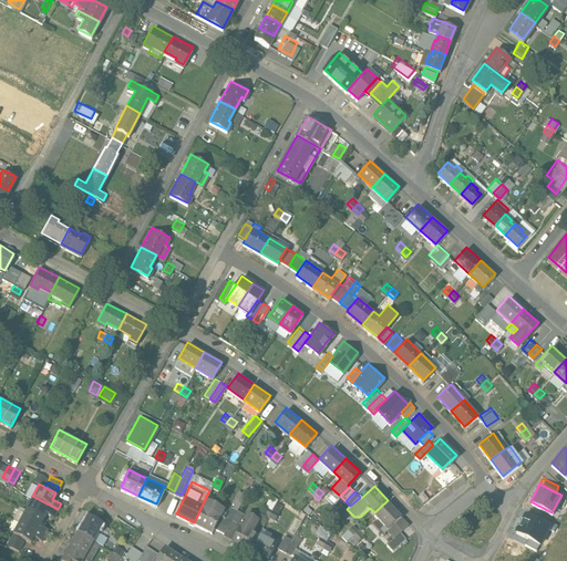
[(58,509),(32,496),(26,507),(43,517),(47,510),(54,515),(58,509)]
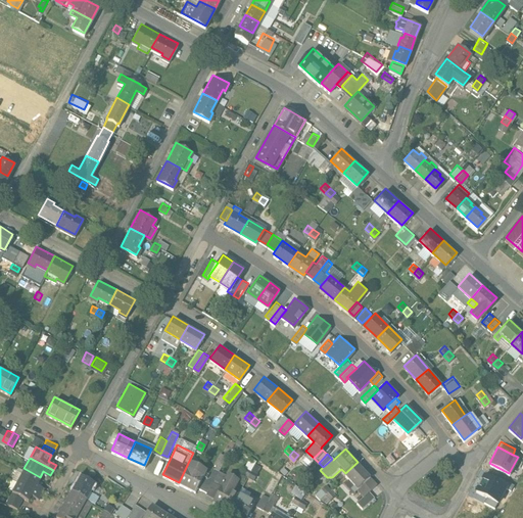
[(203,466),(190,459),(179,482),(195,490),(203,474),(200,472),(203,466)]
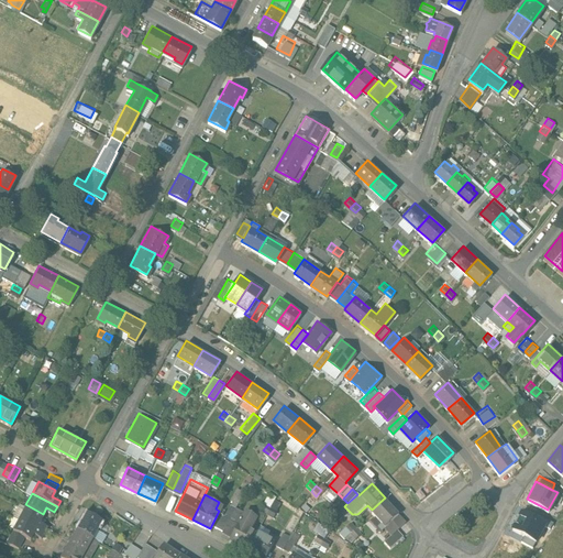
[(405,520),(385,498),(372,510),(392,532),(397,527),(405,520)]
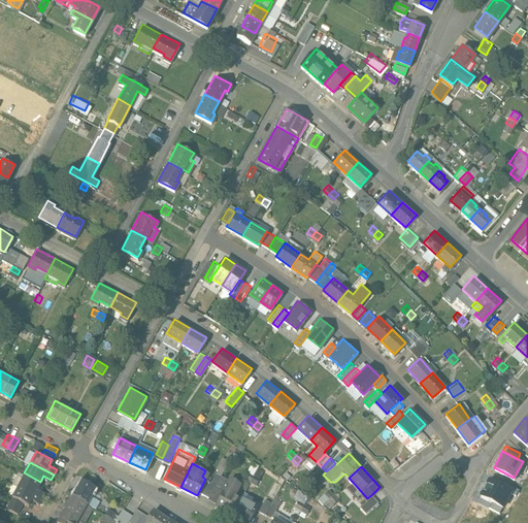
[(208,481),(207,480),(201,491),(208,495),(215,484),(221,474),(215,469),(208,481)]
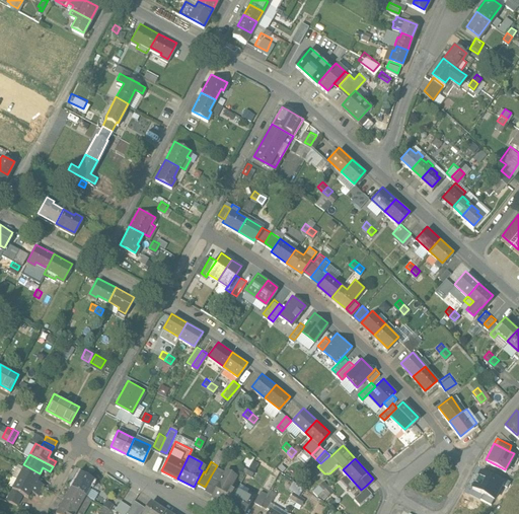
[(248,464),(243,461),(239,467),(245,470),(248,464)]
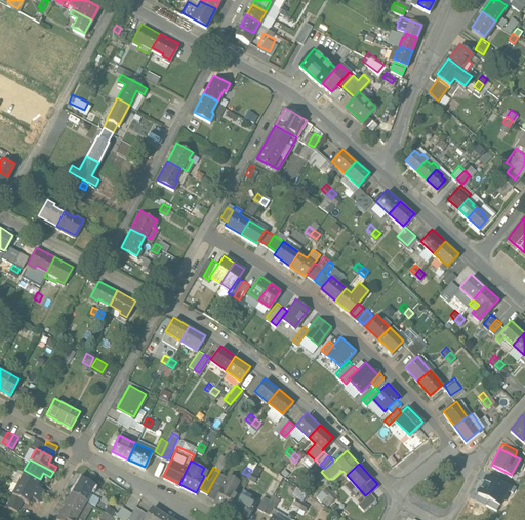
[(40,479),(24,470),(17,481),(41,493),(44,488),(37,484),(40,479)]
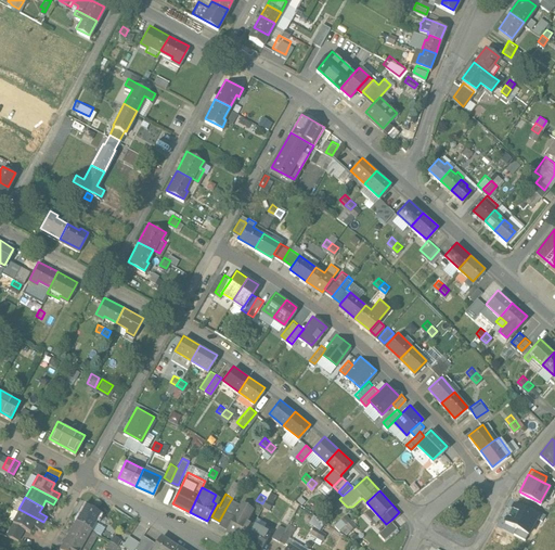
[(272,501),(266,497),(262,503),(269,508),(272,501)]
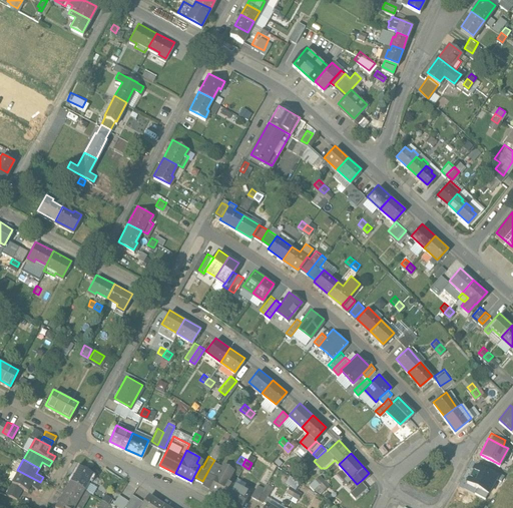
[(214,460),(208,470),(214,474),(220,463),(214,460)]
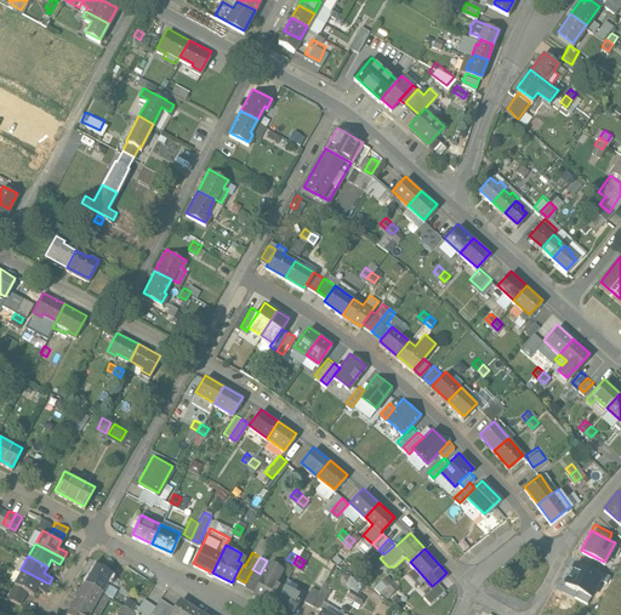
[(113,571),(96,562),(85,580),(108,593),(119,575),(113,571)]
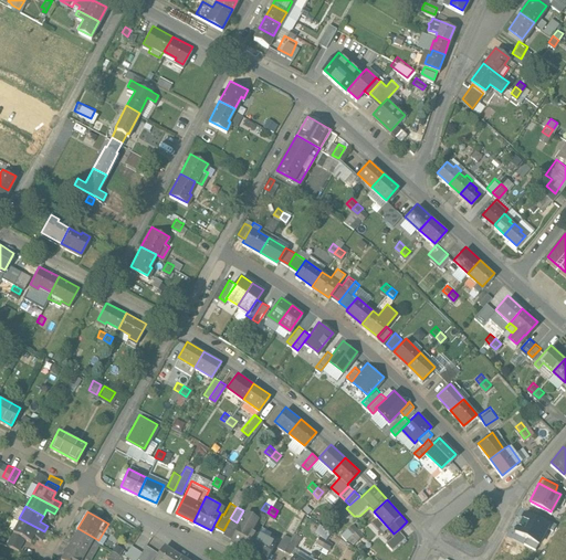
[(247,511),(230,540),(248,549),(257,532),(251,529),(258,517),(247,511)]
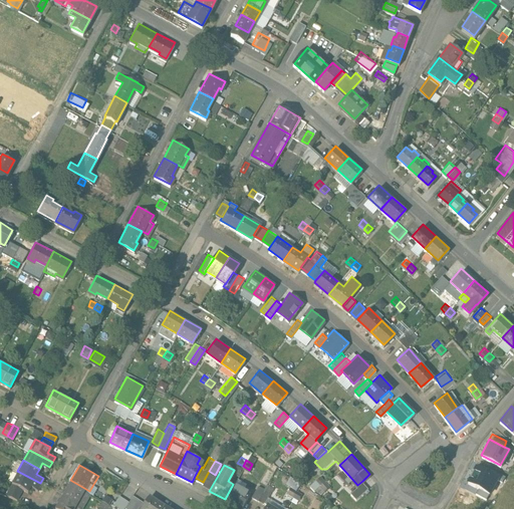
[(478,486),(489,491),(497,477),(486,471),(476,465),(468,480),(478,486)]
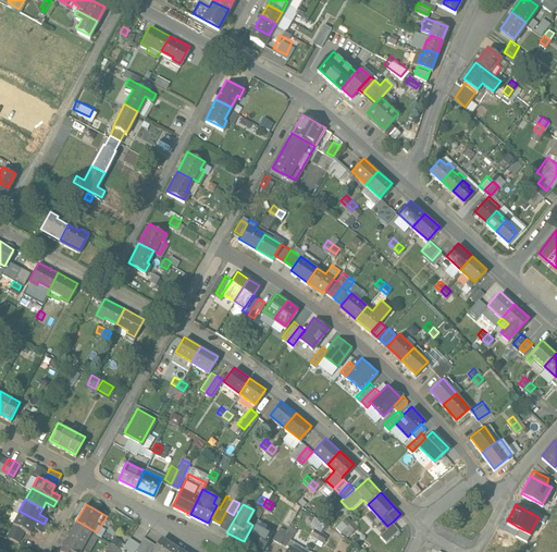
[(539,517),(544,520),(547,514),(530,505),(527,511),(539,517)]
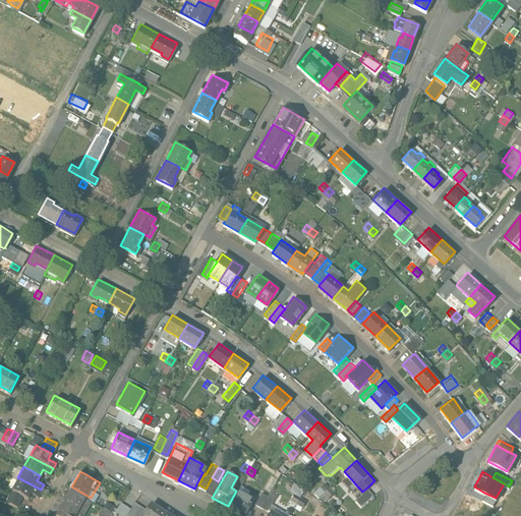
[(41,490),(17,477),(12,488),(22,494),(27,497),(31,491),(38,495),(41,490)]
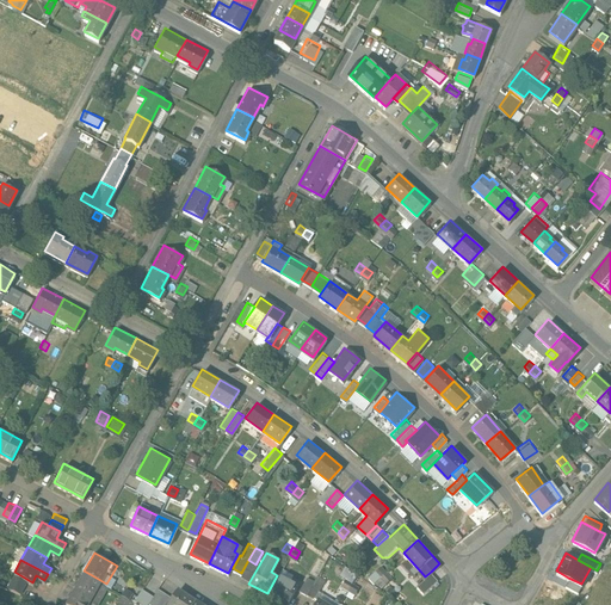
[(381,563),(375,569),(380,575),(386,569),(381,563)]
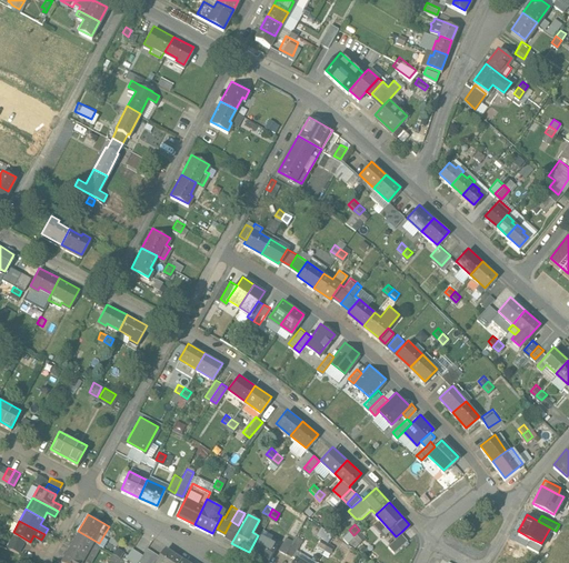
[(365,535),(359,530),(353,535),(359,541),(365,535)]
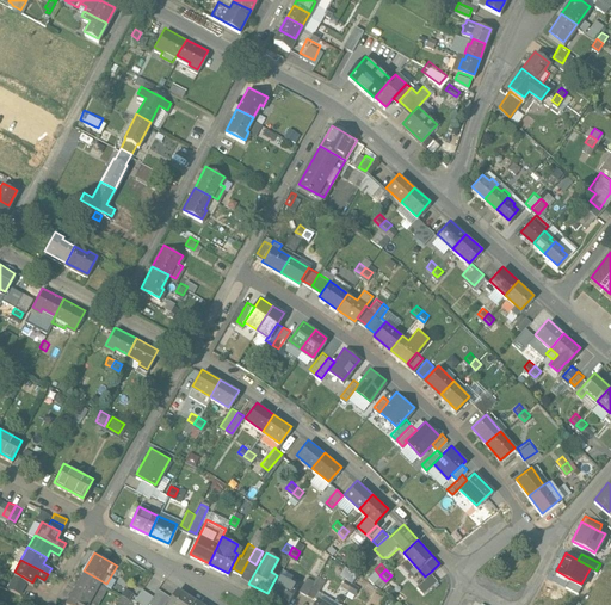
[(84,570),(66,603),(69,604),(86,604),(90,599),(96,603),(106,584),(84,570)]
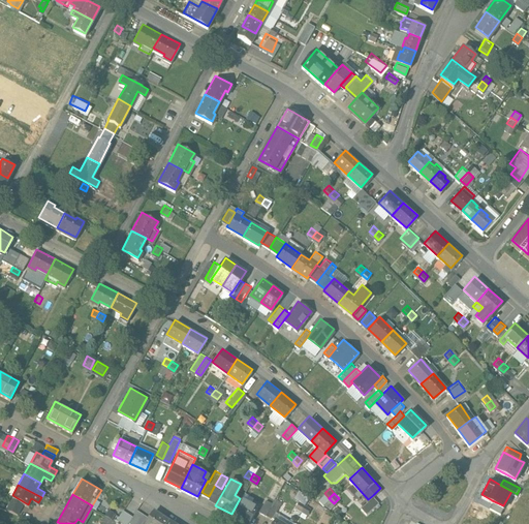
[(23,501),(12,495),(9,500),(20,506),(23,501)]
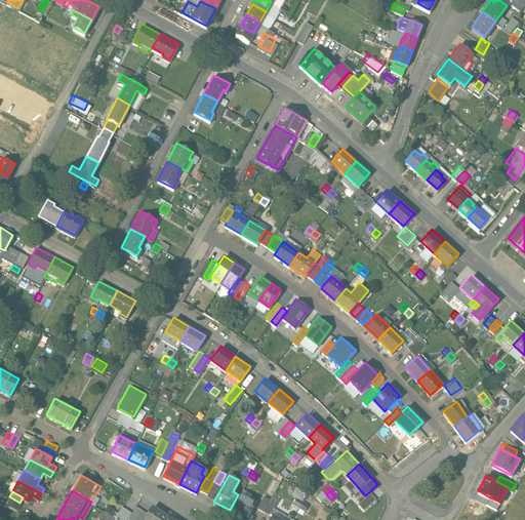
[(365,495),(358,503),(363,508),(375,496),(370,491),(365,495)]
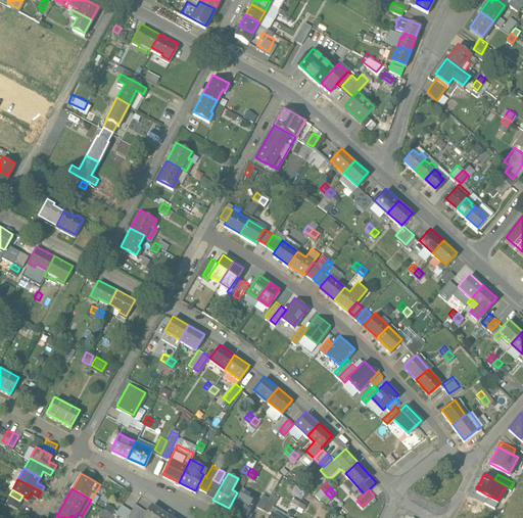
[(253,501),(237,492),(229,508),(245,517),(253,501)]
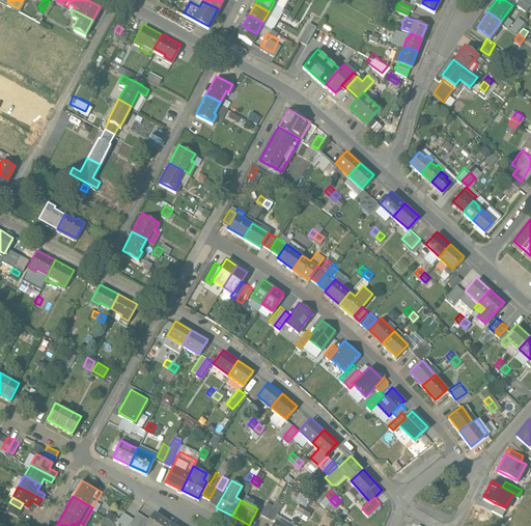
[(300,501),(297,507),(302,510),(306,505),(300,501)]
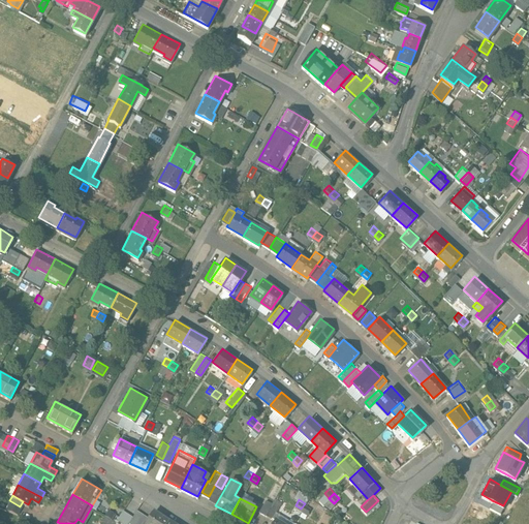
[(20,506),(9,500),(5,507),(18,512),(20,506)]
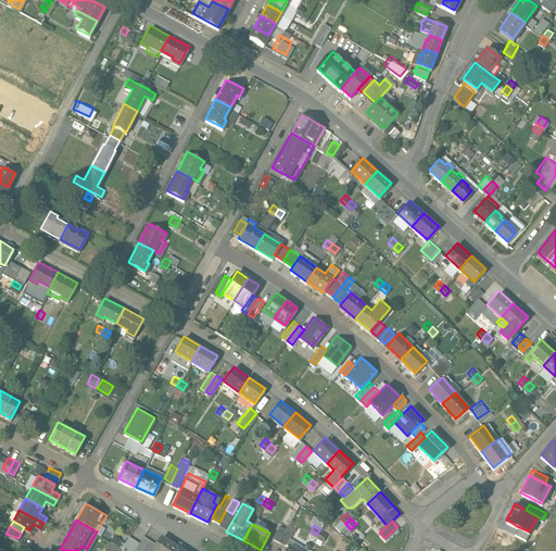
[(529,531),(517,526),(514,531),(526,538),(529,531)]
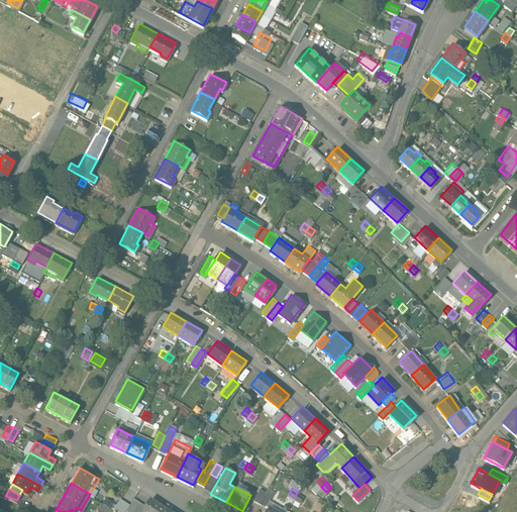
[(298,492),(294,497),(300,501),(304,495),(298,492)]
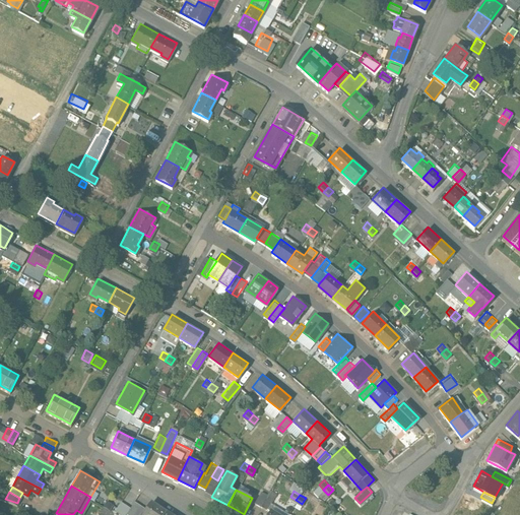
[(113,502),(107,499),(104,504),(109,508),(113,502)]
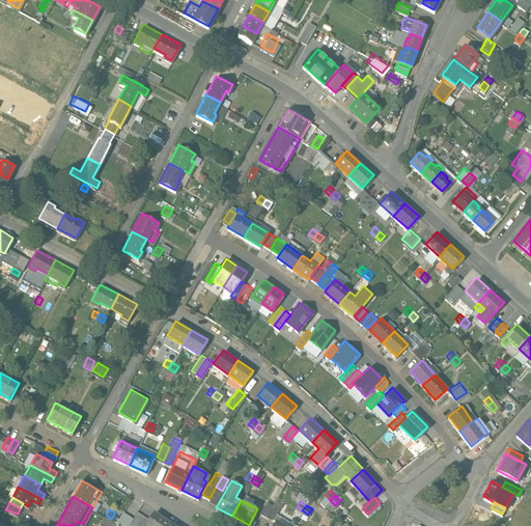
[(133,517),(123,509),(116,520),(126,525),(132,519),(133,517)]
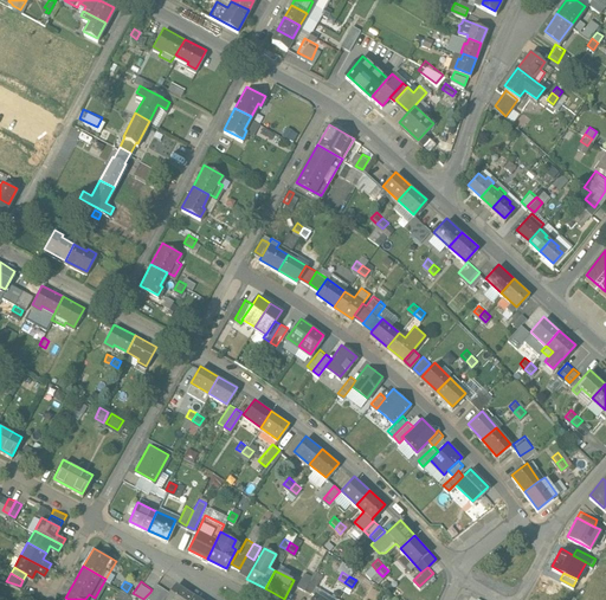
[(168,589),(156,581),(152,589),(150,592),(162,599),(168,589)]
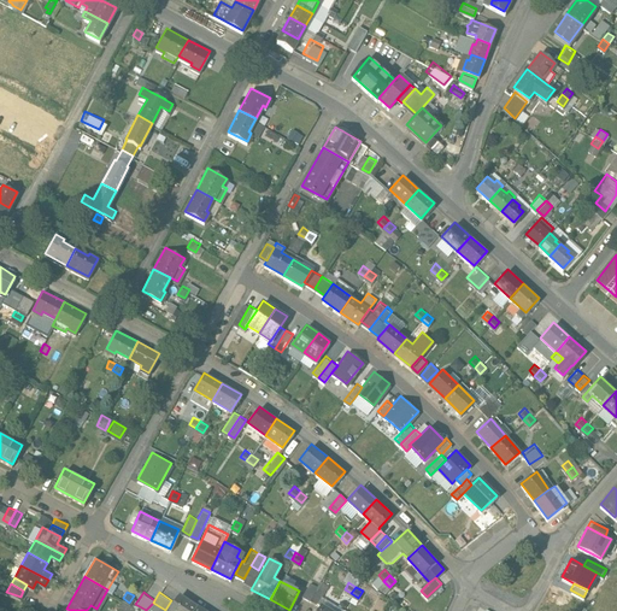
[(178,594),(168,610),(193,610),(197,605),(178,594)]
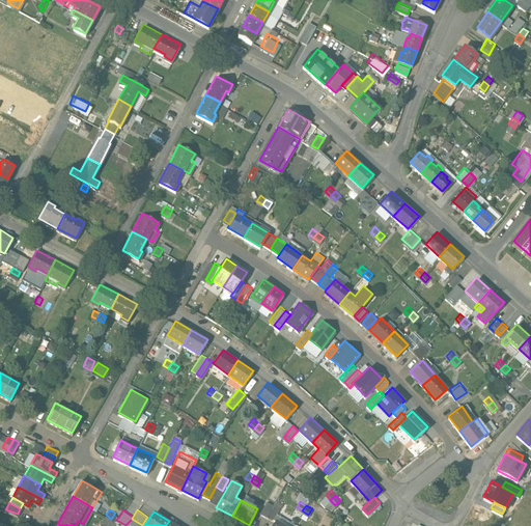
[(111,519),(106,515),(102,521),(108,524),(111,519)]
